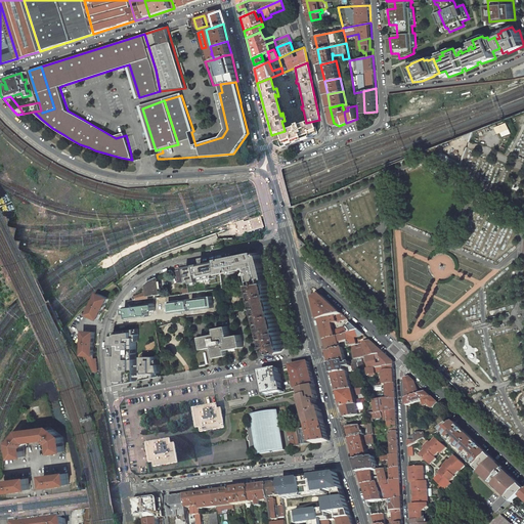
[(285,131),(277,133),(279,138),(280,142),(278,143),(280,148),(317,134),(315,129),(313,130),(310,122),(306,123),(296,126),(296,125),(291,127),(292,128),(285,131)]
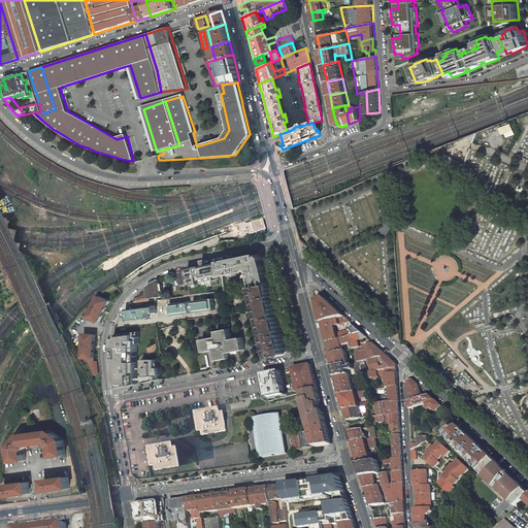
[(502,135),(505,134),(506,138),(516,134),(512,124),(499,129),(502,135)]
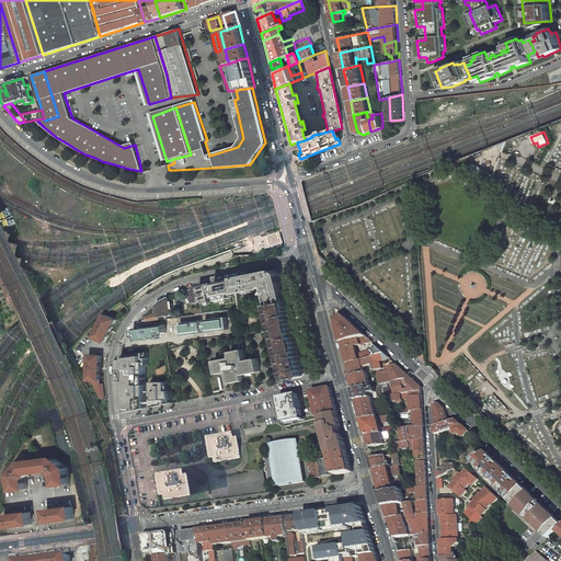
[(494,176),(474,163),(469,172),(490,185),(494,176)]
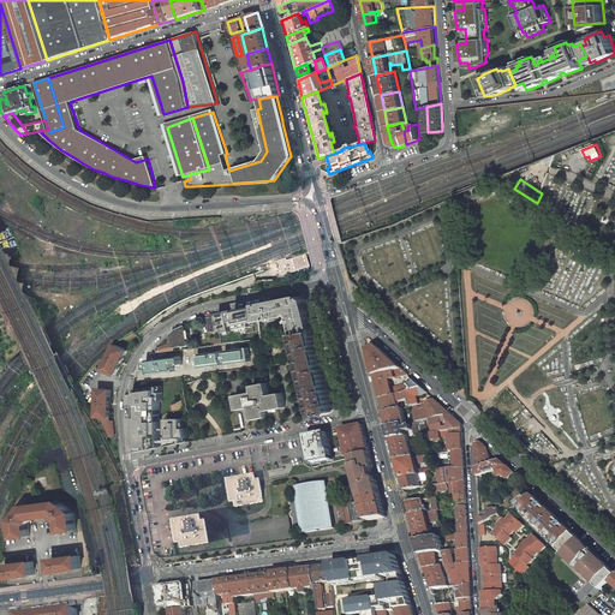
[(305,255),(286,261),(286,258),(278,261),(282,275),(310,267),(305,255)]
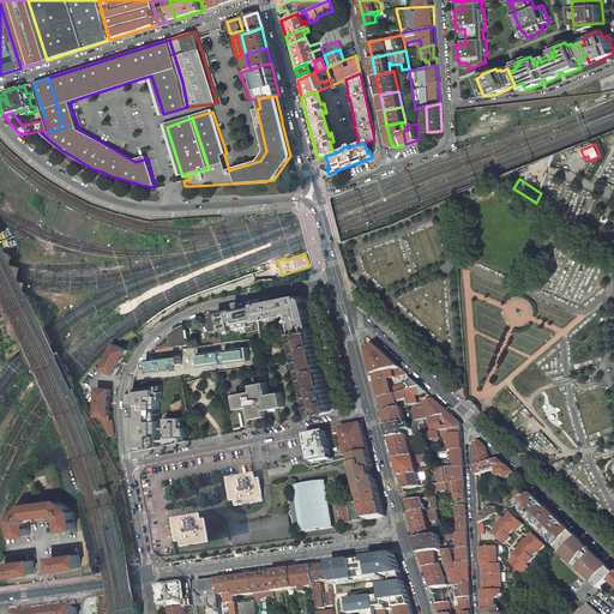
[(300,296),(259,305),(260,320),(288,314),(290,312),(293,313),(298,333),(314,332),(306,300),(306,299),(301,296),(300,296)]
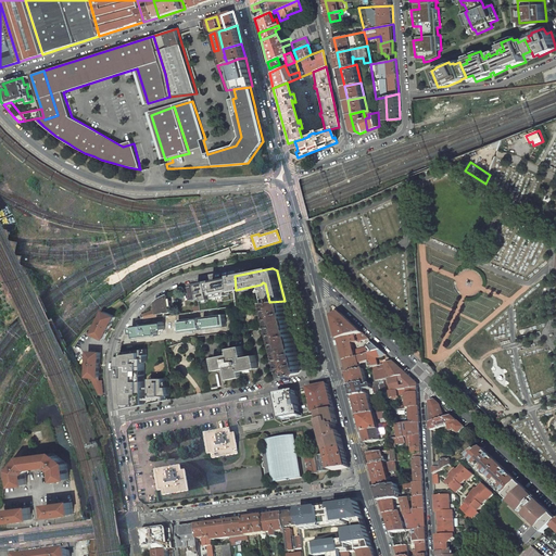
[(235,276),(213,280),(216,298),(229,295),(228,291),(236,290),(235,276)]
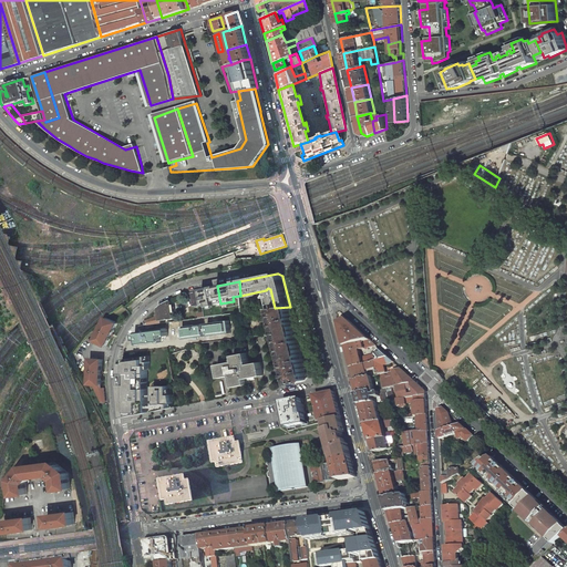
[(210,288),(200,290),(202,292),(204,305),(204,307),(214,305),(210,288)]
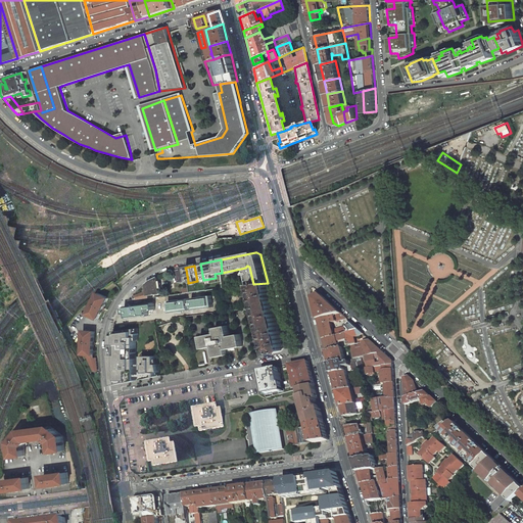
[(186,270),(179,271),(181,282),(188,281),(186,270)]
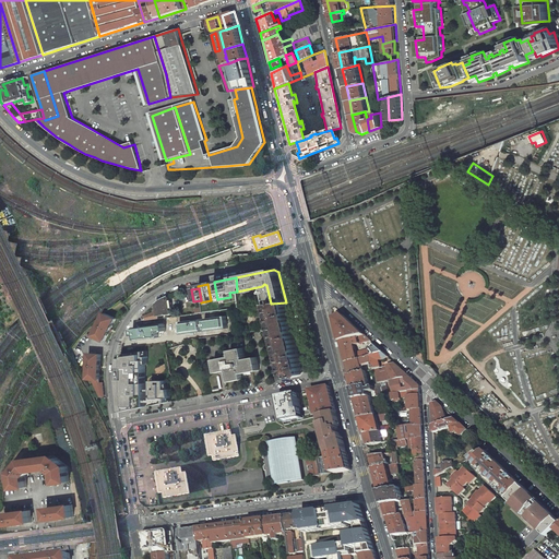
[(162,300),(156,304),(157,310),(158,316),(171,313),(169,296),(162,300)]
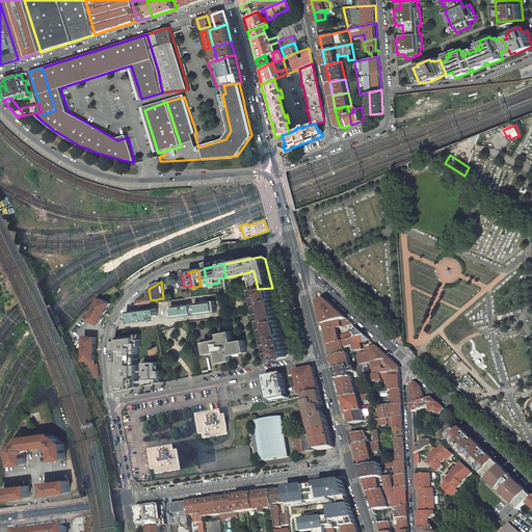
[(258,289),(264,313),(277,309),(272,288),(258,289)]
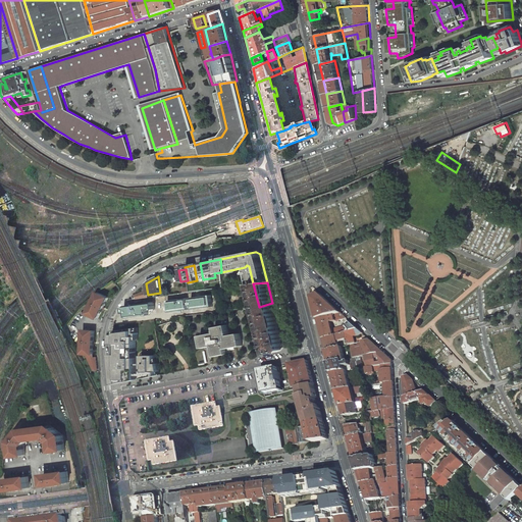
[(148,298),(137,299),(138,306),(217,296),(216,289),(190,292),(185,293),(148,298)]
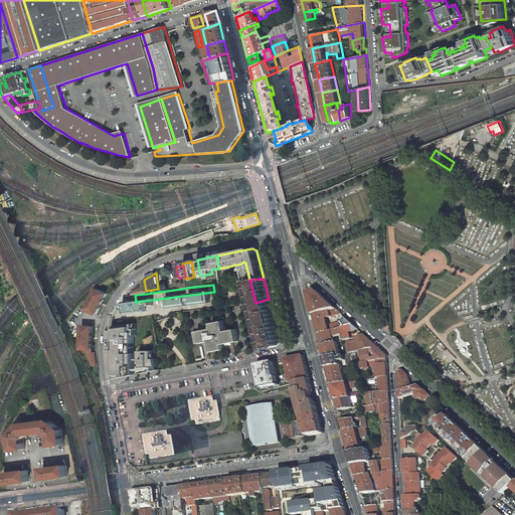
[(141,288),(132,292),(132,296),(135,295),(146,294),(146,291),(145,286),(141,286),(141,288)]
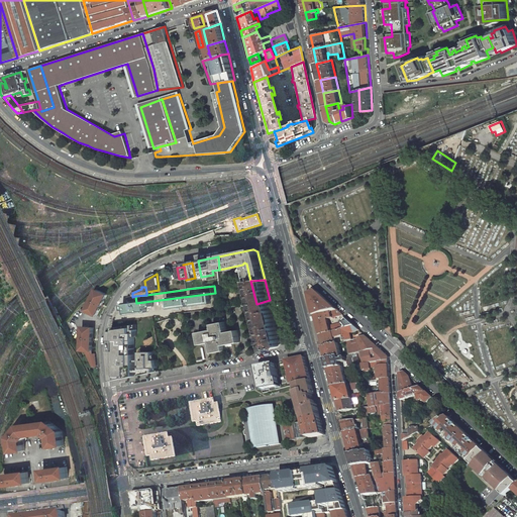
[(108,295),(98,290),(87,310),(97,315),(105,300),(108,295)]
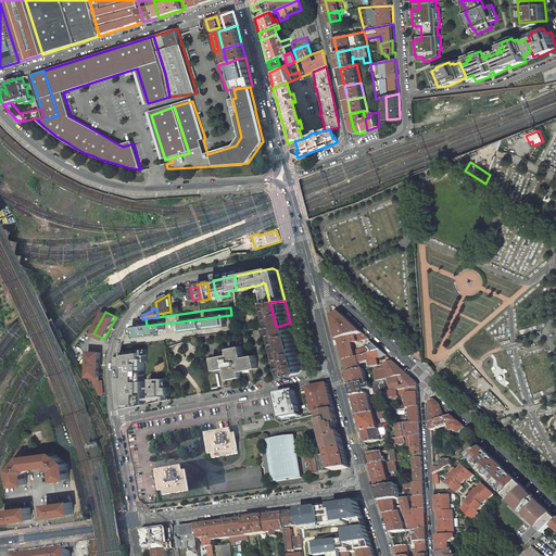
[(341,313),(333,317),(340,340),(355,336),(357,335),(363,333),(341,313)]
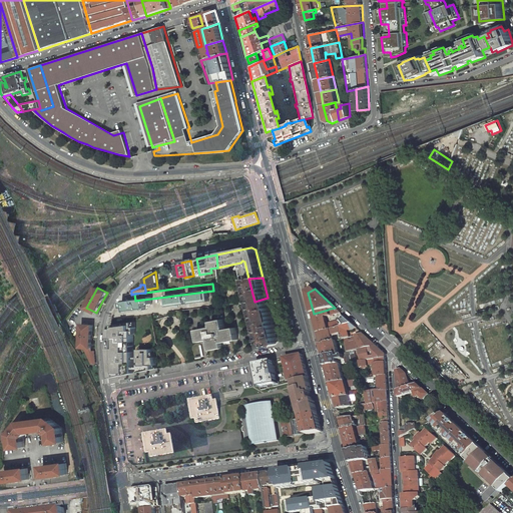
[(268,298),(254,302),(260,324),(274,321),(268,298)]
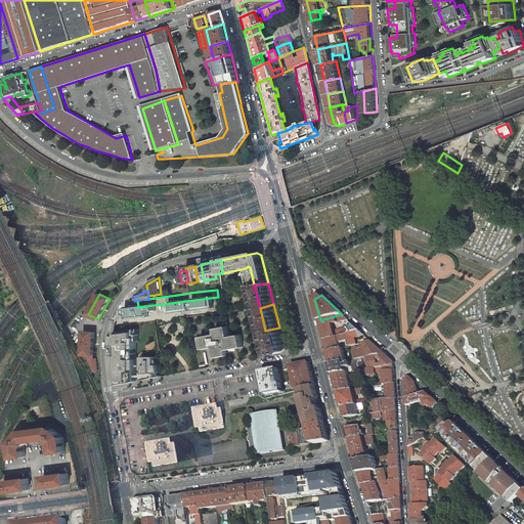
[(218,305),(126,317),(127,324),(148,321),(156,320),(187,317),(219,312),(218,305)]
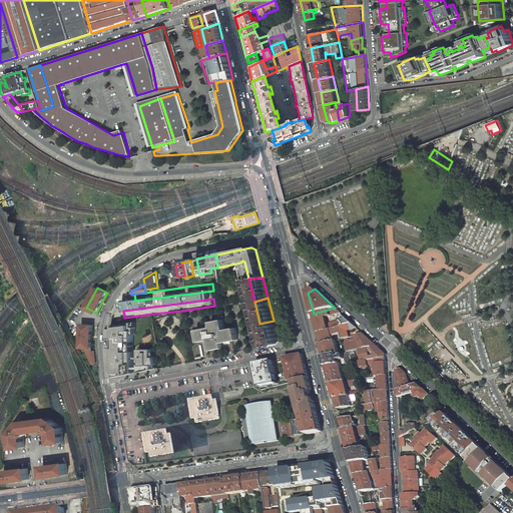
[(328,310),(314,314),(319,333),(330,330),(328,324),(325,314),(328,313),(327,312),(328,311),(328,310)]
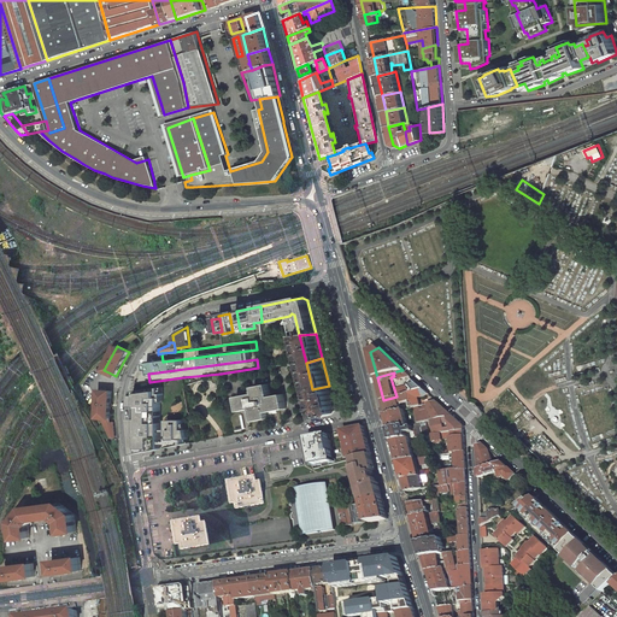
[(411,386),(394,389),(397,397),(409,393),(410,393),(424,389),(413,380),(409,383),(411,386)]
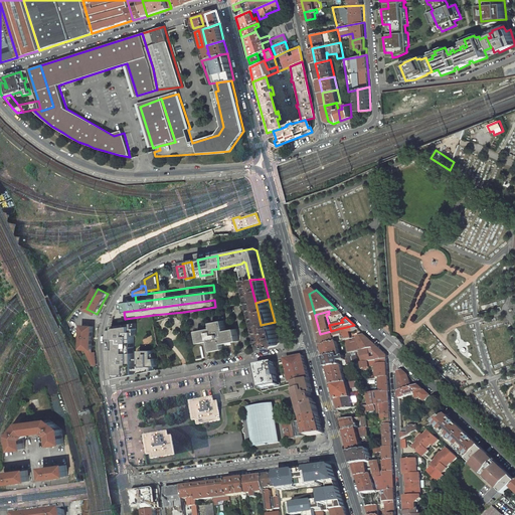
[(213,328),(198,331),(200,343),(210,341),(212,352),(224,349),(223,344),(239,341),(236,329),(226,331),(224,321),(212,323),(213,328)]
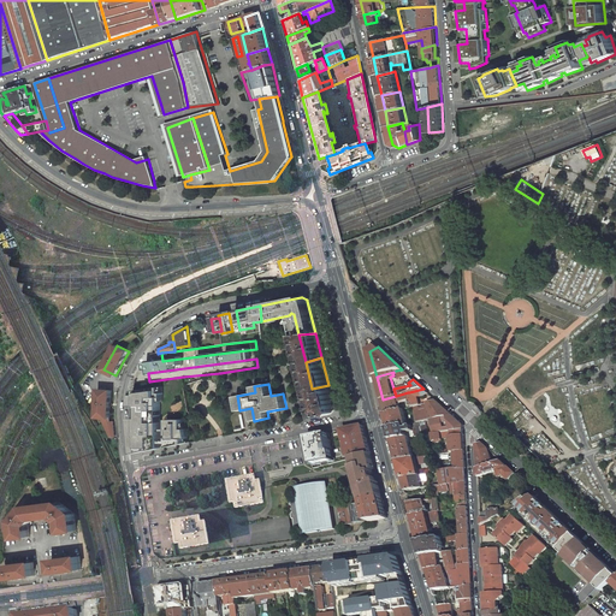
[(329,385),(312,389),(317,407),(315,408),(314,406),(307,407),(311,419),(330,414),(335,408),(329,385)]
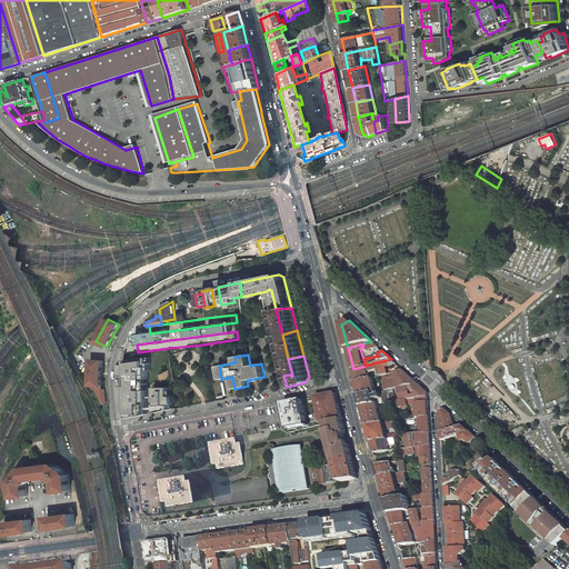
[(149,358),(123,360),(121,371),(121,375),(128,376),(129,387),(121,387),(121,390),(123,419),(146,415),(147,406),(149,406),(149,358)]
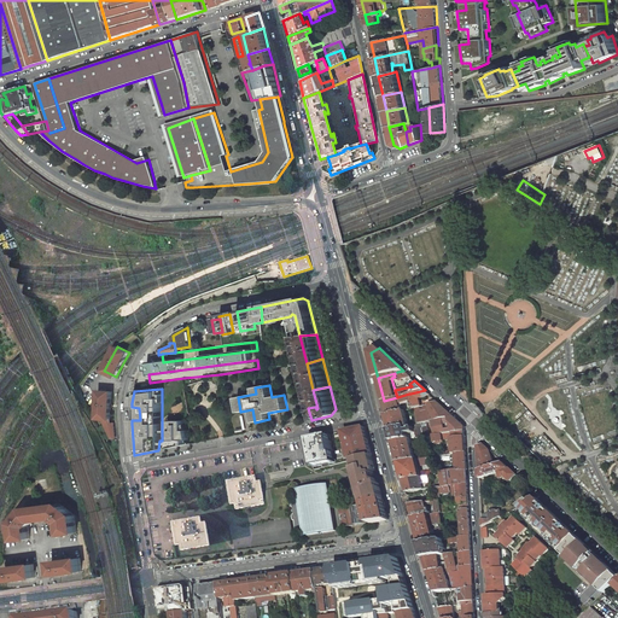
[(425,403),(424,397),(425,397),(430,395),(425,390),(410,394),(412,401),(413,408),(414,408),(425,404),(425,403)]
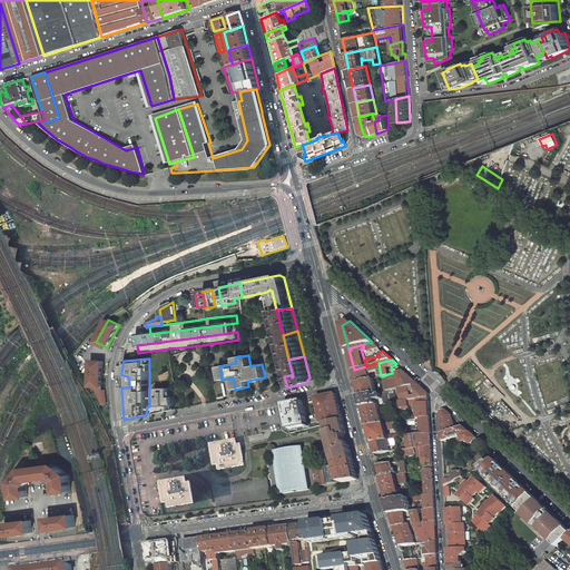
[(104,361),(91,361),(89,386),(94,386),(101,387),(104,361)]
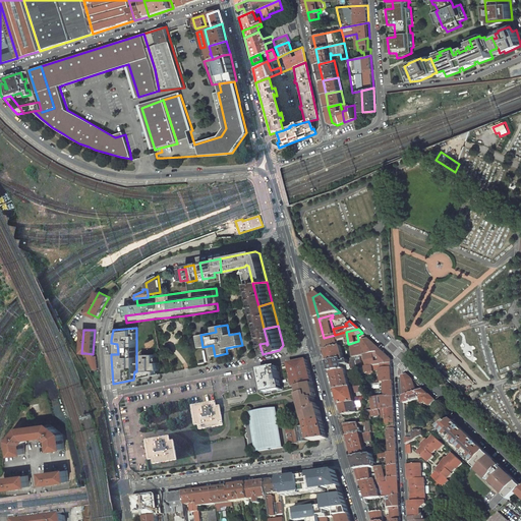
[(335,335),(324,338),(327,350),(339,347),(338,344),(339,344),(339,343),(339,341),(339,340),(347,338),(346,332),(345,332),(335,335)]
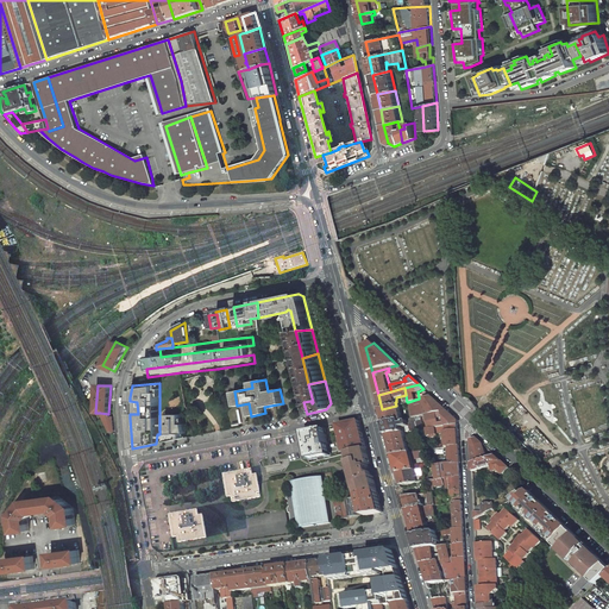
[(421,416),(447,410),(432,396),(425,397),(419,399),(408,402),(413,418),(421,416)]
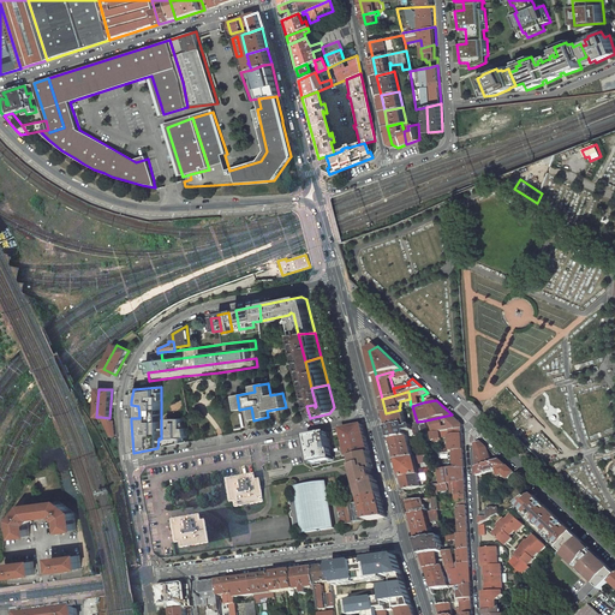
[(400,410),(386,413),(389,428),(405,424),(407,424),(402,408),(400,410)]
